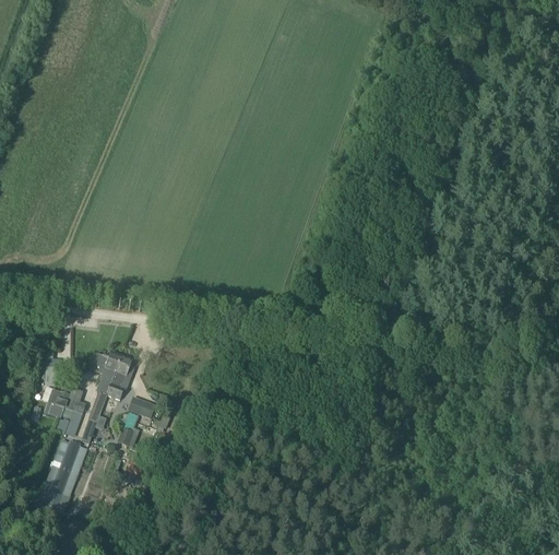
[(102,373),(96,390),(97,391),(105,393),(109,381),(111,382),(116,370),(121,355),(111,351),(109,355),(104,353),(102,354),(97,352),(94,353),(92,354),(91,357),(91,361),(93,363),(91,368),(102,373)]
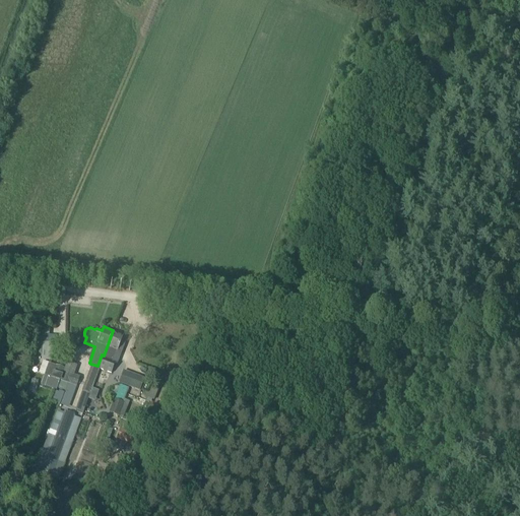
[(98,366),(99,367),(111,371),(116,360),(117,360),(120,350),(126,335),(113,330),(108,344),(104,356),(102,355),(98,366)]
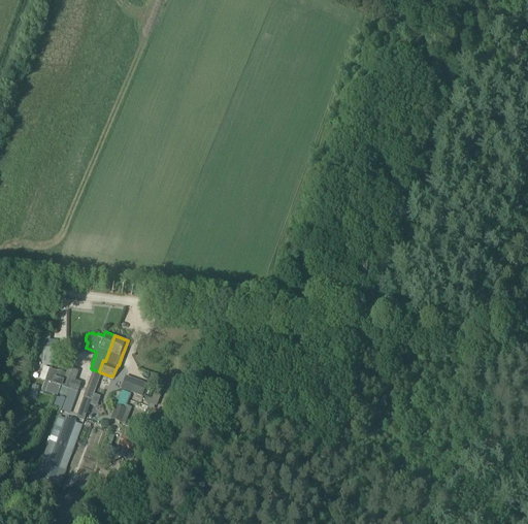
[(45,379),(41,388),(57,393),(60,384),(77,390),(80,380),(75,378),(78,368),(67,364),(65,370),(50,365),(44,378),(45,379)]
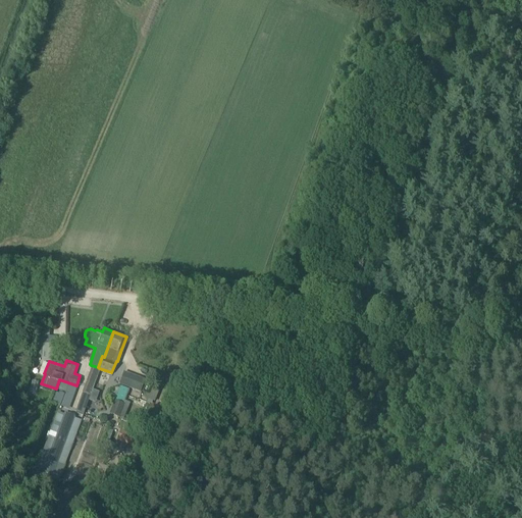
[(82,390),(83,390),(76,408),(85,411),(99,368),(98,367),(91,365),(82,390)]
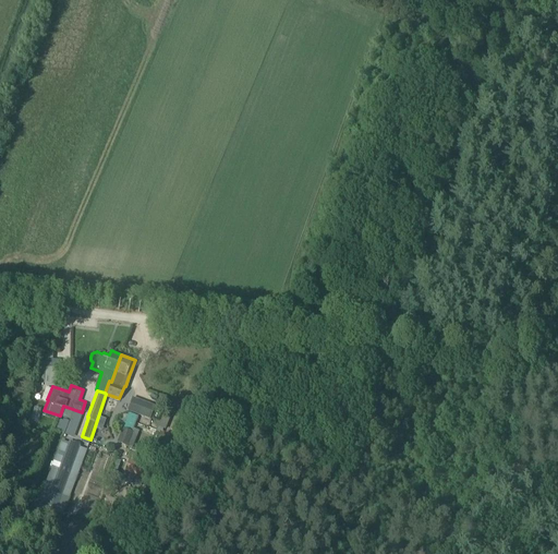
[(149,417),(155,402),(132,394),(126,408),(149,417)]
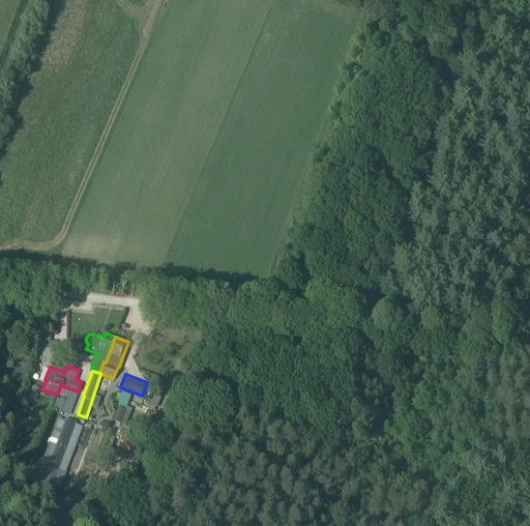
[(117,404),(116,404),(111,417),(121,421),(126,408),(125,407),(131,392),(122,389),(117,404)]
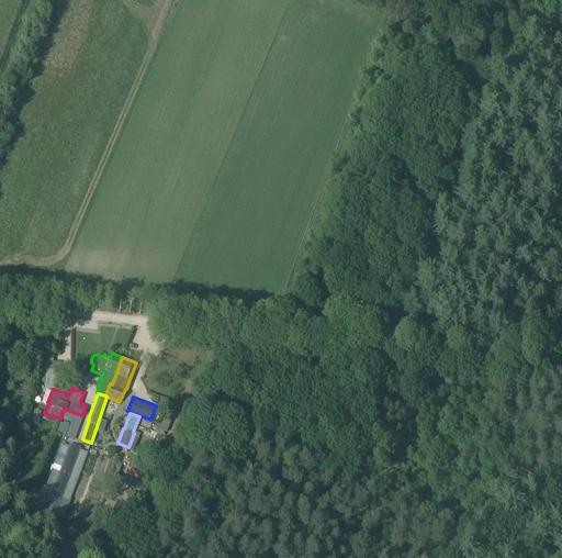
[(58,495),(56,501),(62,503),(58,513),(64,515),(88,449),(63,441),(45,490),(48,491),(45,500),(53,503),(55,494),(58,495)]
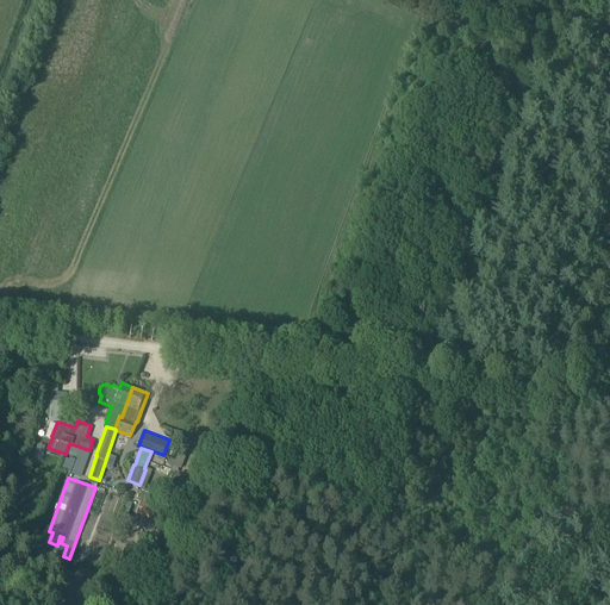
[(136,517),(156,524),(163,505),(142,498),(136,517)]
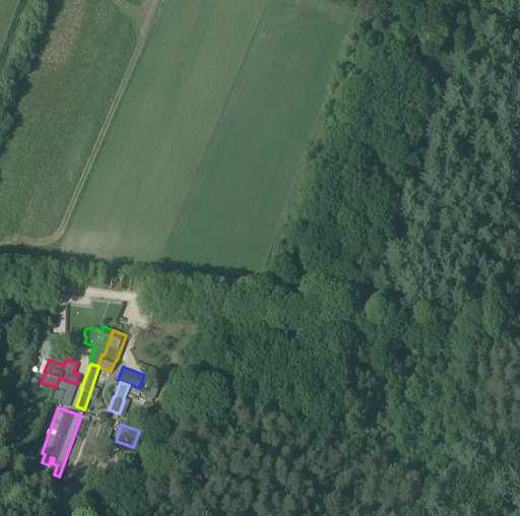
[(59,476),(54,474),(48,493),(53,495),(59,476)]
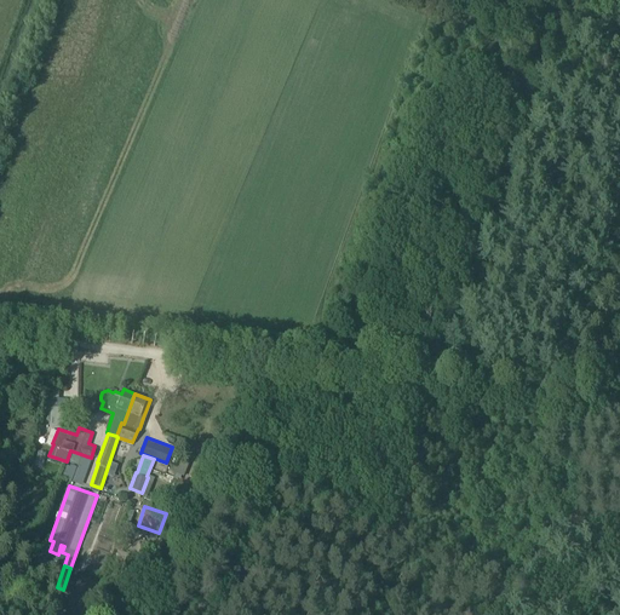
All buildings are outlined.
